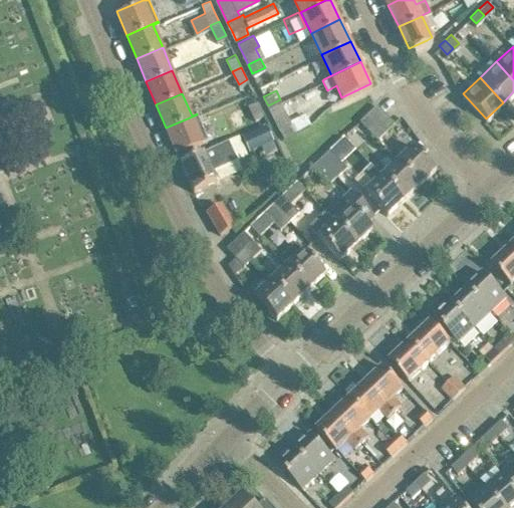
[(248,103),(255,117),(264,113),(257,99),(248,103)]
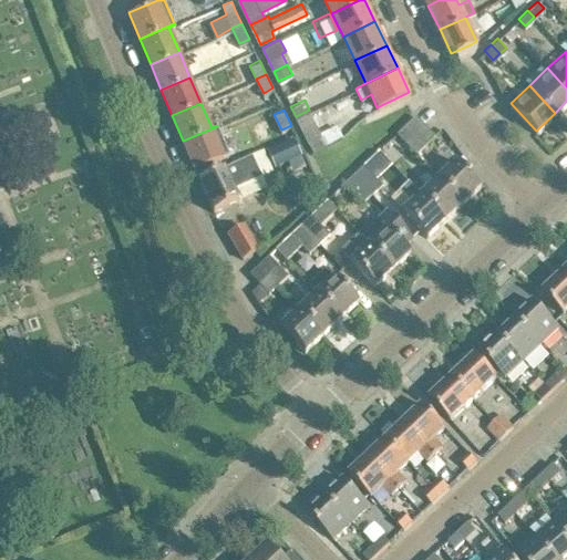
[(321,133),(320,132),(309,110),(296,116),(301,127),(308,140),(321,133)]
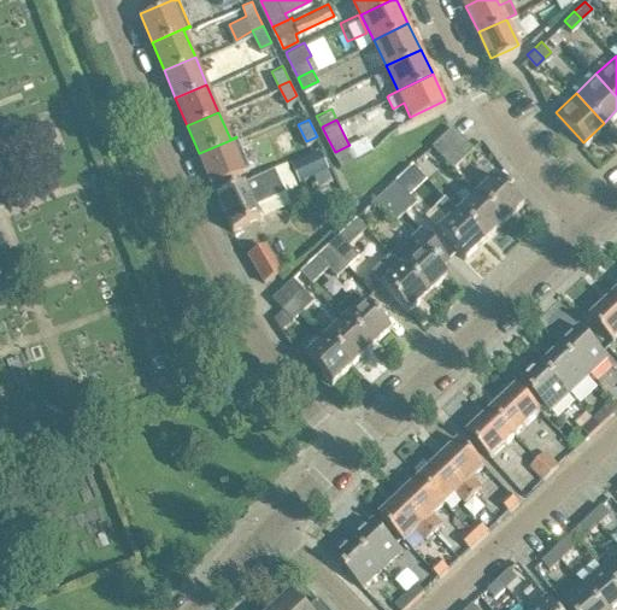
[(441,152),(462,133),(452,123),(432,142),(441,152)]
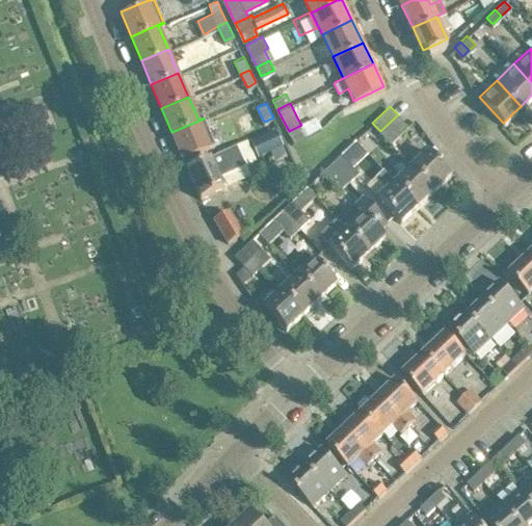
[(390,141),(393,139),(407,125),(398,114),(380,131),(390,141)]
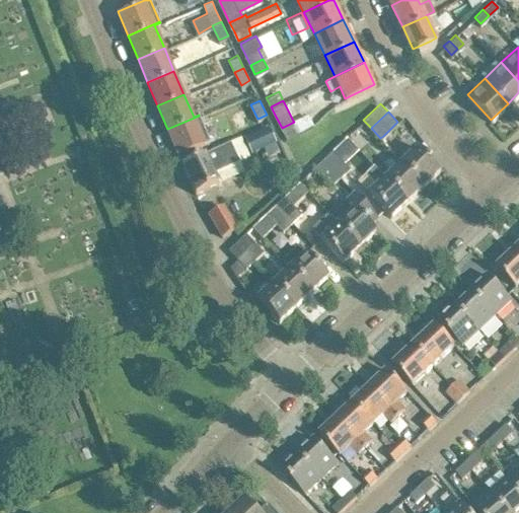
[(282,128),(286,137),(310,125),(313,124),(308,113),(293,121),(294,122),(282,128)]
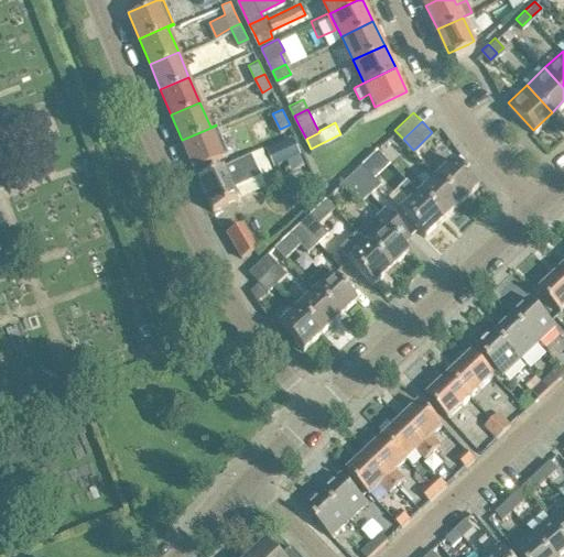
[(193,165),(213,157),(227,151),(216,126),(182,140),(193,165)]
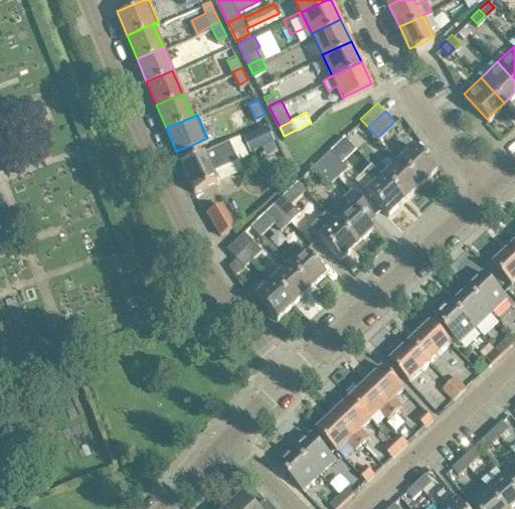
[(262,144),(273,138),(274,138),(267,123),(241,134),(248,149),(262,144)]
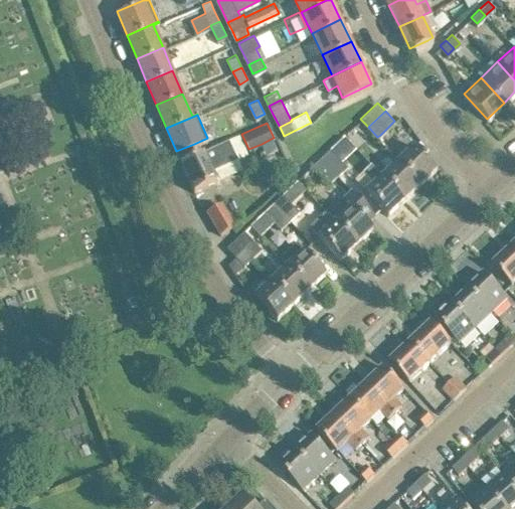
[(216,179),(212,169),(237,158),(228,138),(180,160),(193,189),(216,179)]
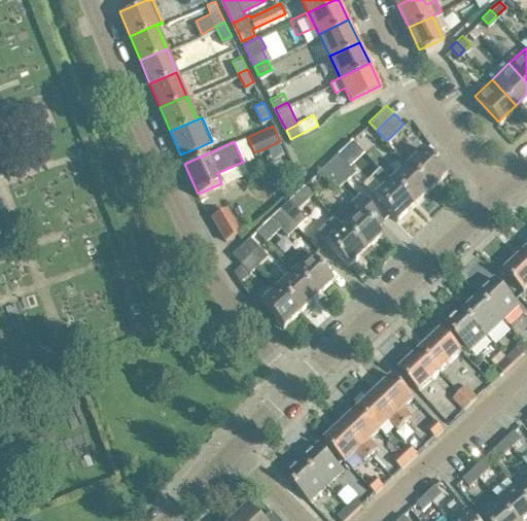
[(429,186),(446,171),(423,146),(407,162),(429,186)]
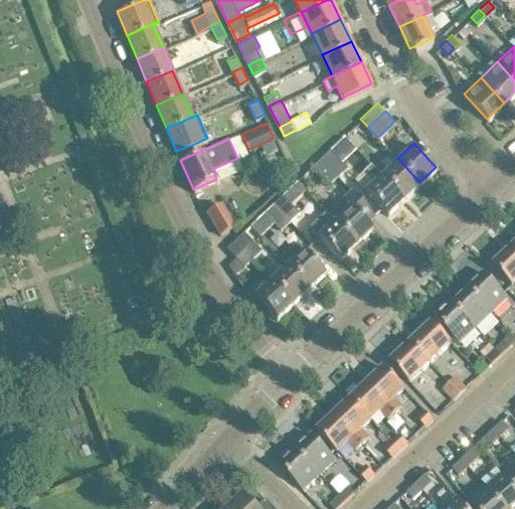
[(337,174),(346,165),(329,148),(320,156),(337,174)]
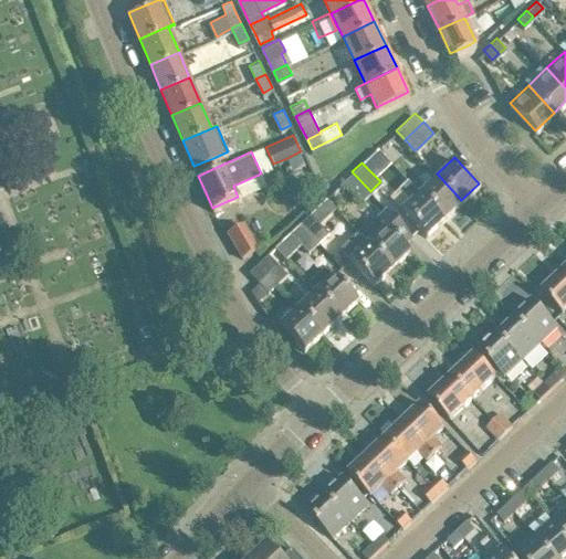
[(360,200),(370,191),(352,171),(342,181),(360,200)]
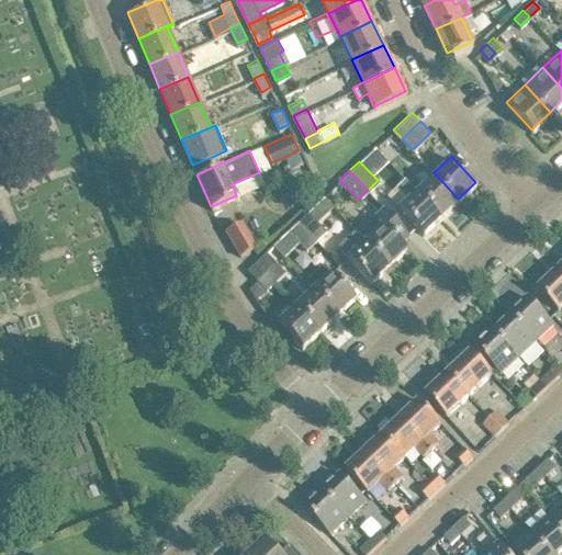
[(458,199),(434,172),(416,189),(405,177),(403,178),(439,216),(458,199)]
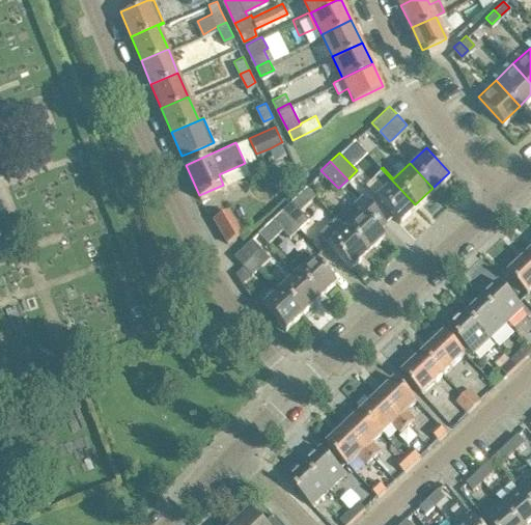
[(399,219),(415,204),(381,168),(373,175),(385,187),(376,195),(399,219)]
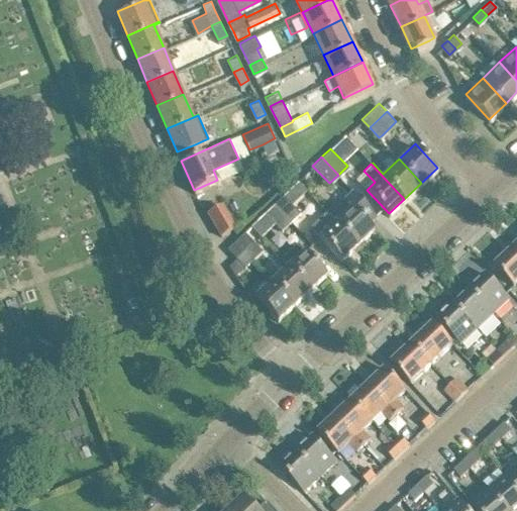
[(306,207),(313,200),(296,183),(289,189),(306,207)]
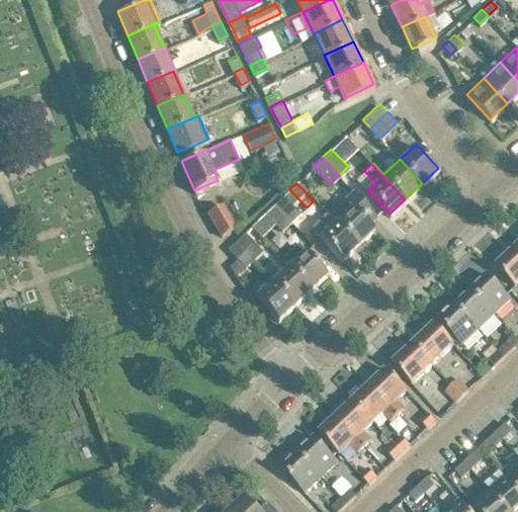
[(375,215),(362,199),(353,190),(346,197),(352,203),(344,211),(335,203),(327,211),(335,220),(357,244),(374,228),(368,222),(375,215)]
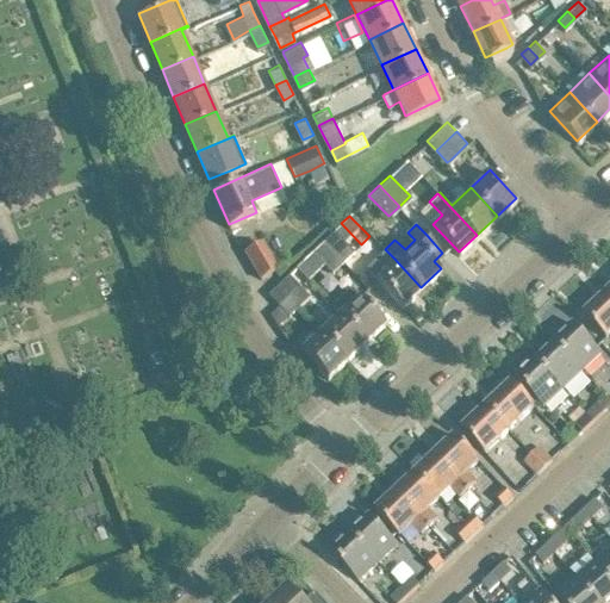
[(342,259),(354,248),(335,227),(323,237),(342,259)]
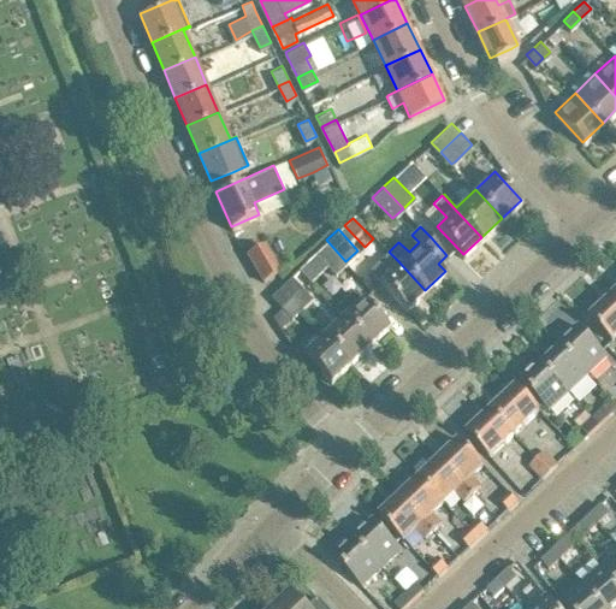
[(335,271),(345,261),(326,240),(315,250),(335,271)]
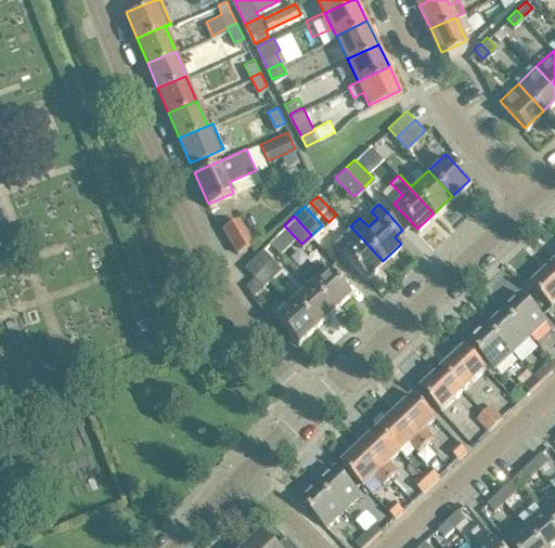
[(237,250),(252,242),(237,217),(222,225),(237,250)]
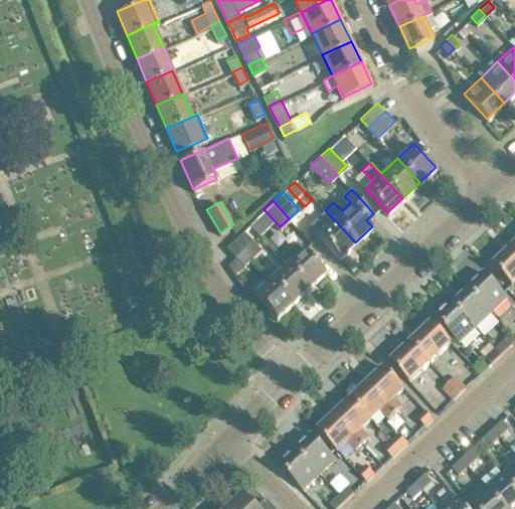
[(309,224),(326,242),(340,258),(355,242),(333,218),(325,210),(309,224)]
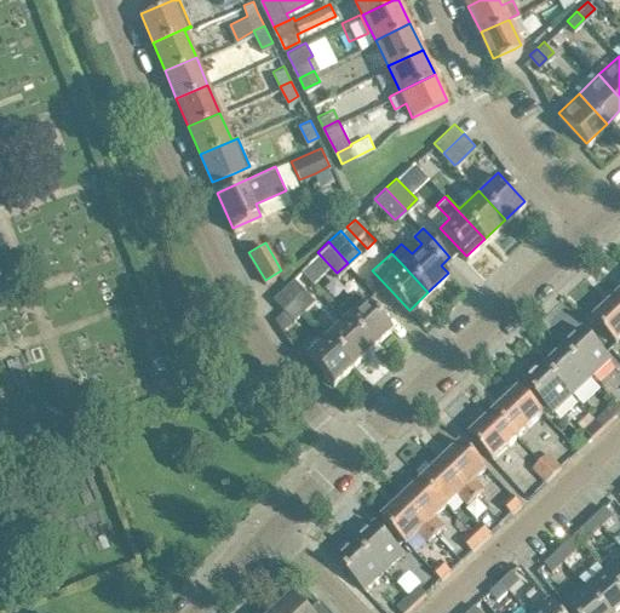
[(282,307),(304,286),(293,275),(273,296),(282,307)]
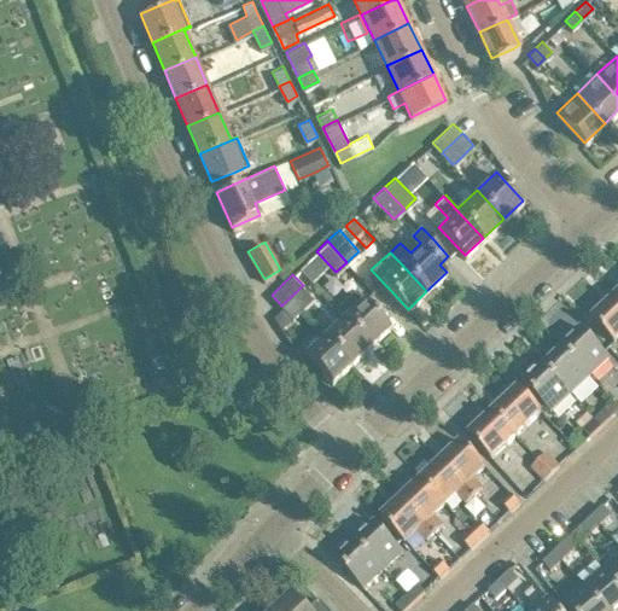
[(292,316),(313,297),(303,285),(281,306),(292,316)]
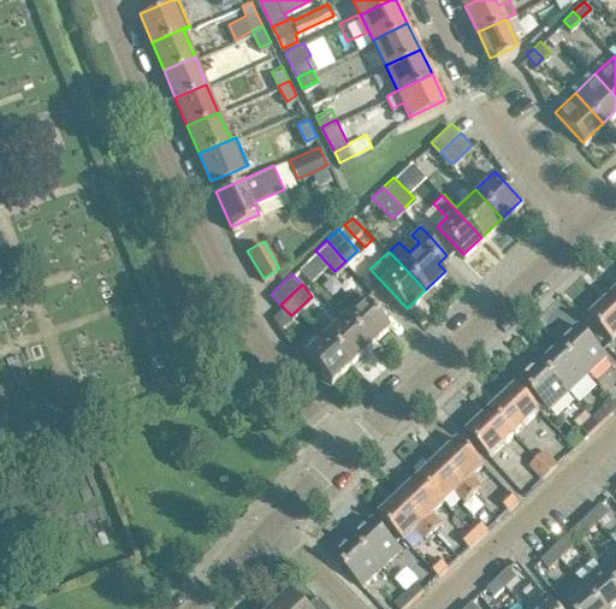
[(343,314),(342,314),(369,343),(389,324),(362,296),(354,287),(335,306),(343,314)]
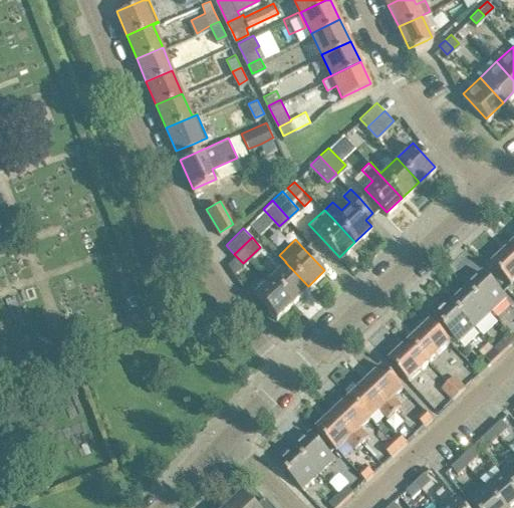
[(511,281),(513,277),(513,242),(513,241),(492,261),(506,276),(511,281)]
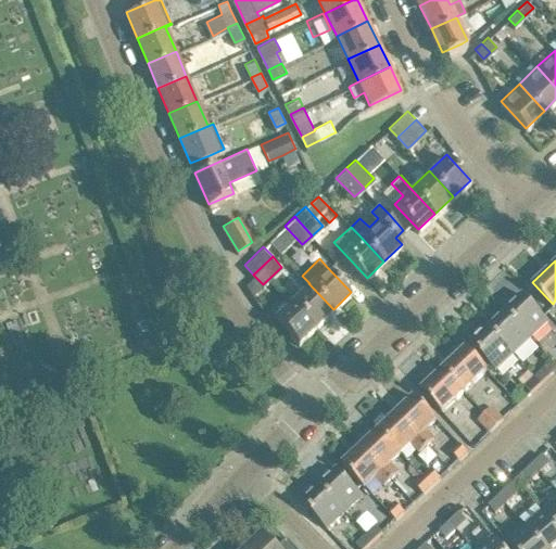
[(316,326),(333,309),(308,283),(291,299),(316,326)]
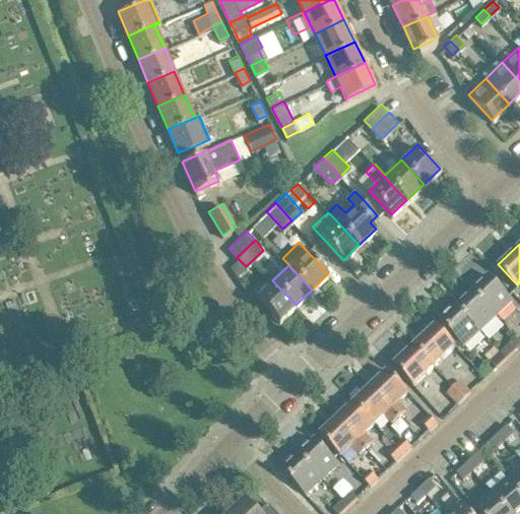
[(497,312),(513,297),(490,272),(473,287),(497,312)]
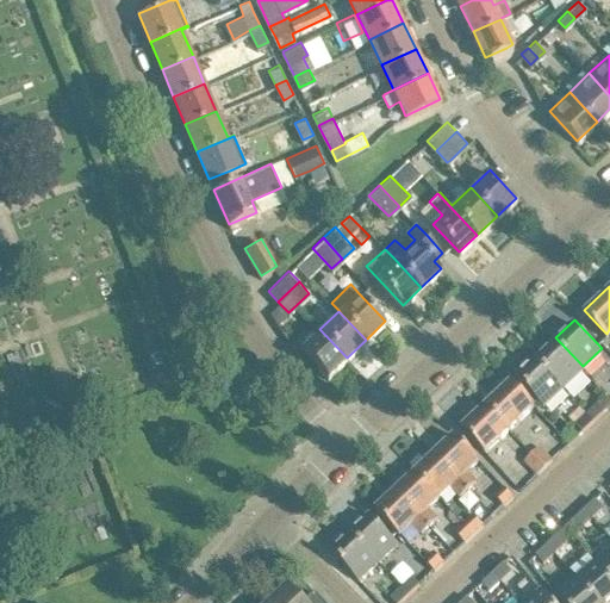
[(328,375),(347,358),(319,329),(302,347),(328,375)]
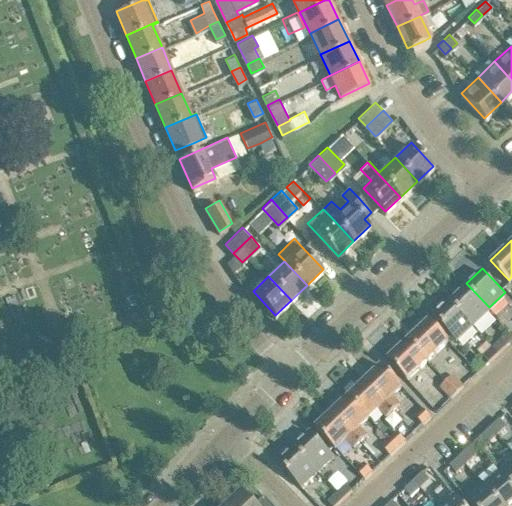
[(472,323),(489,307),(466,283),(449,298),(472,323)]
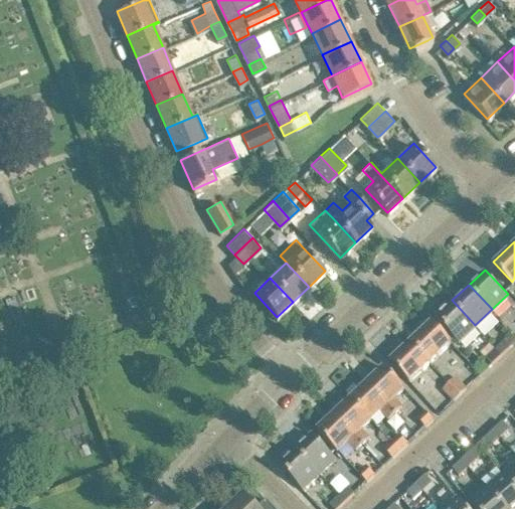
[(459,340),(475,325),(452,300),(436,315),(459,340)]
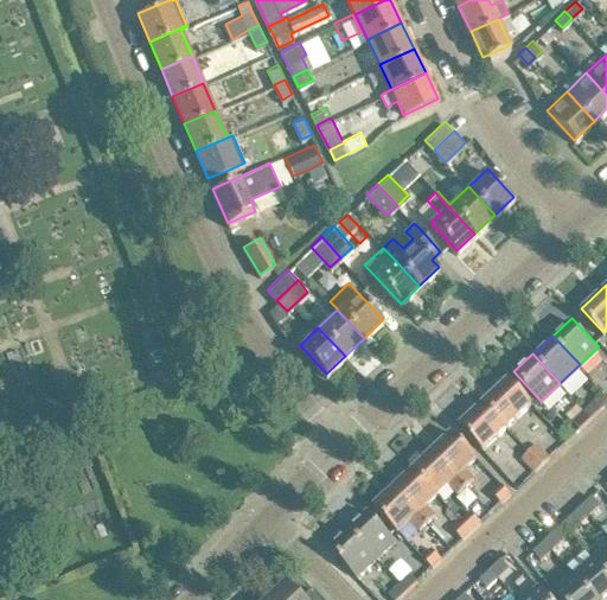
[(508,423),(531,400),(510,376),(485,400),(508,423)]
